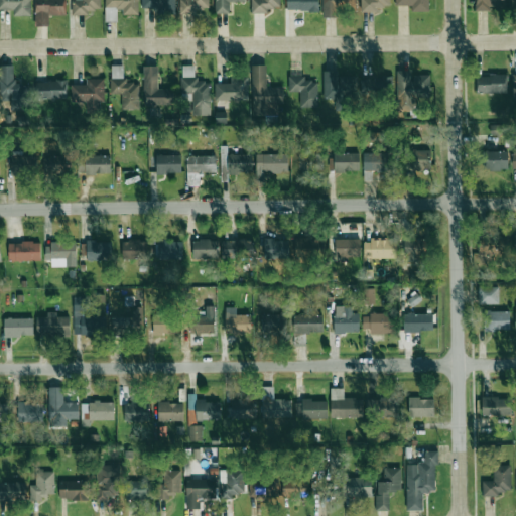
[(30,15),(29,0),(0,0),(0,9),(13,9),(13,15),(30,15)]
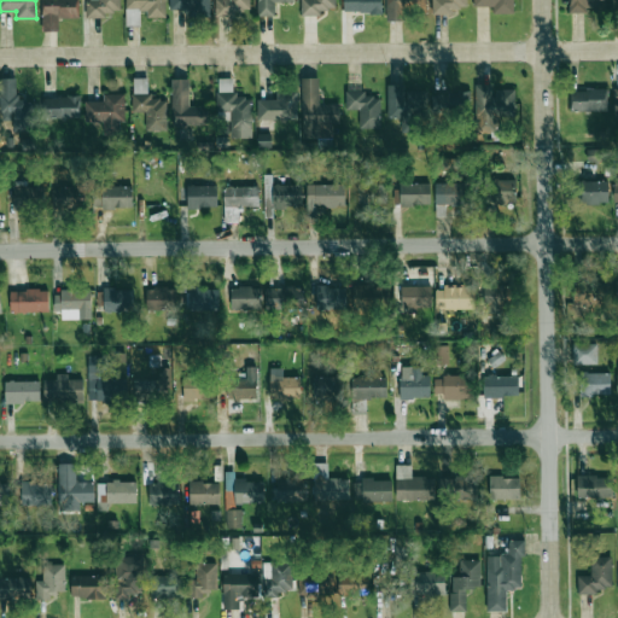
[(57,31),(58,18),(77,19),(77,0),(41,0),(41,30),(57,31)]
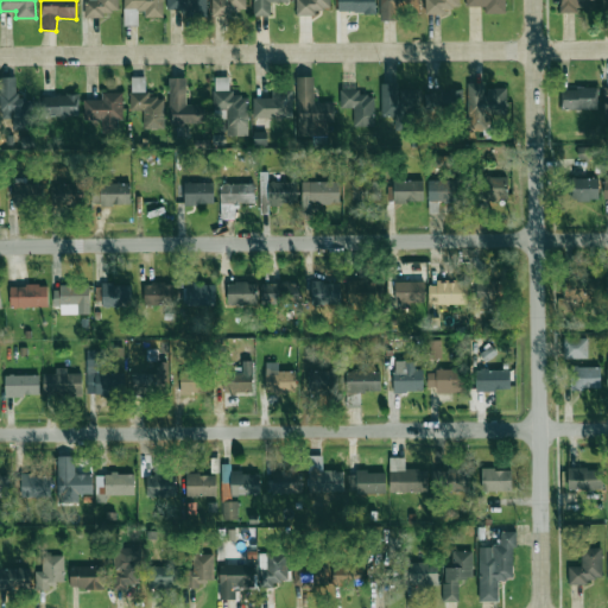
[(116,0),(84,0),(86,16),(118,14),(116,0)]
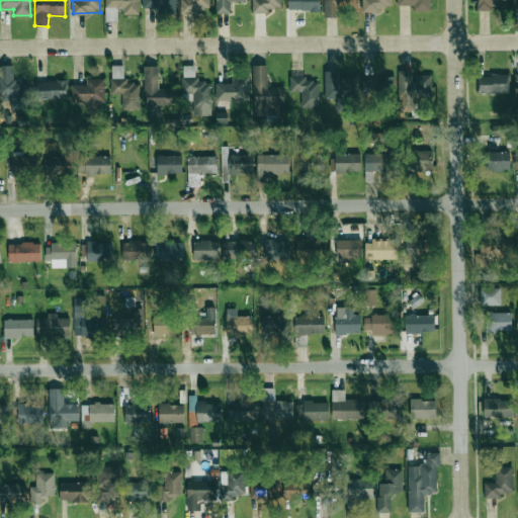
[(139,14),(138,0),(104,0),(105,21),(118,21),(118,14),(139,14)]
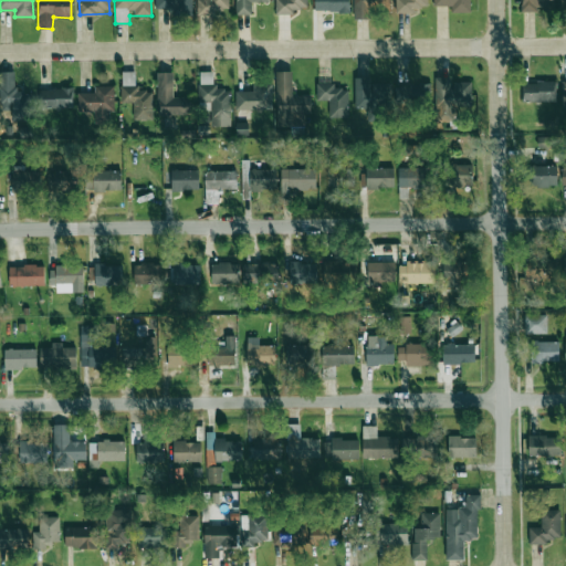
[(191,0),(155,0),(155,12),(191,11),(191,0)]
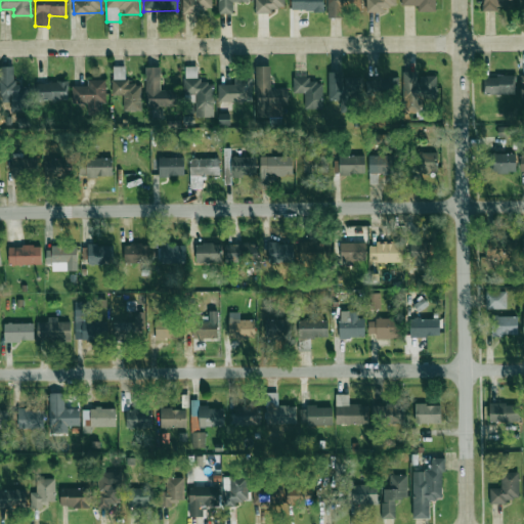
[(232,12),(232,3),(249,2),(249,0),(217,0),(218,13),(232,12)]
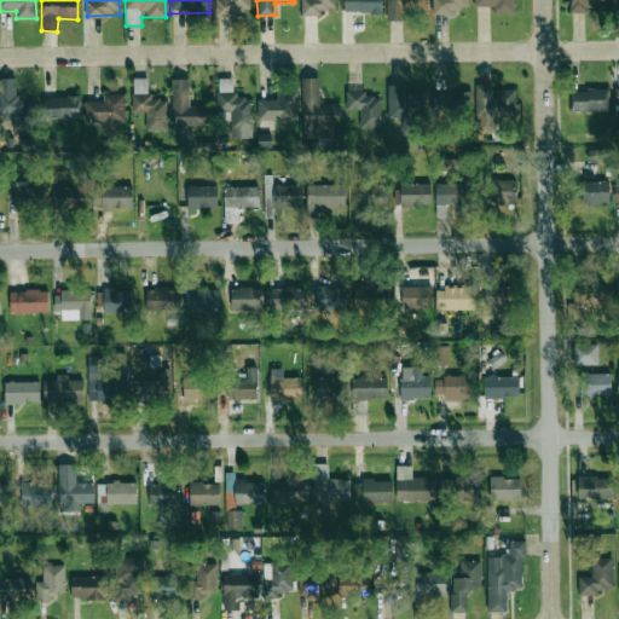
[(300,0),(301,13),(336,12),(335,0),(300,0)]
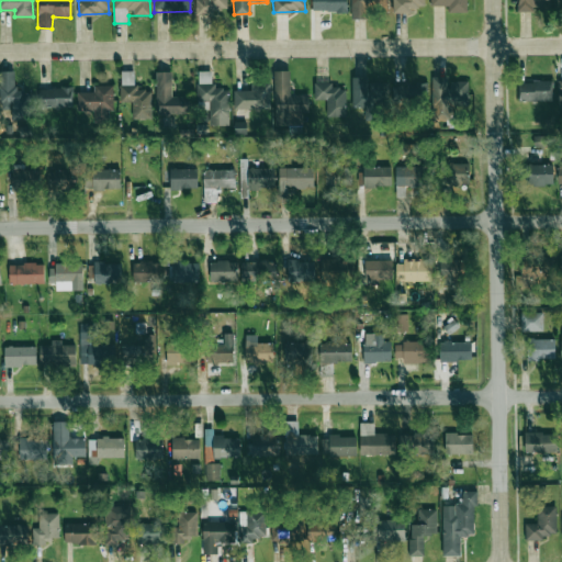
[(346,11),(346,0),(312,0),(312,12),(346,11)]
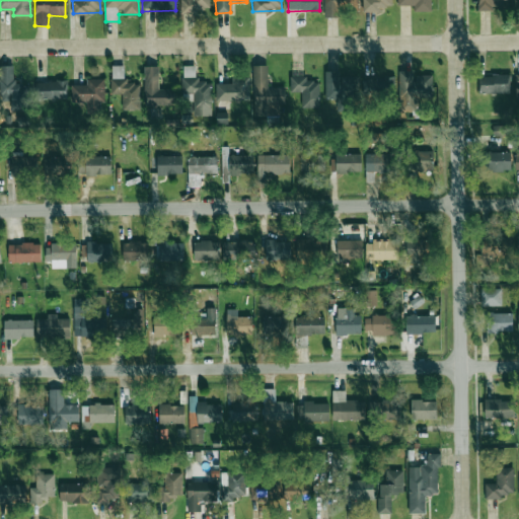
[(323,0),(323,17),(339,17),(339,8),(358,8),(358,0),(323,0)]
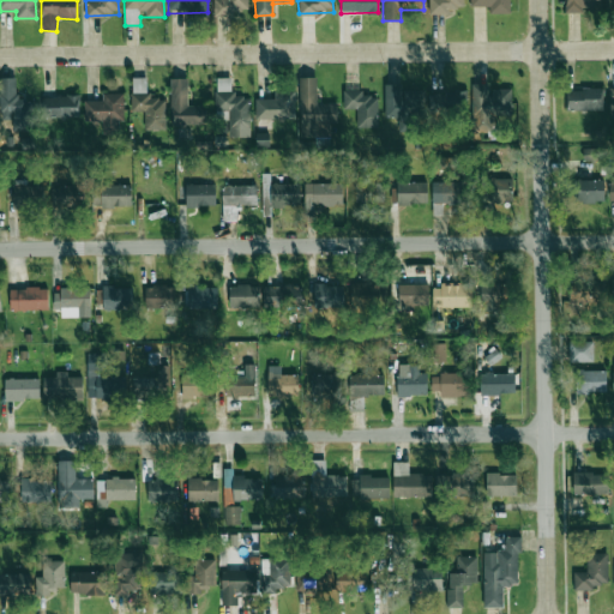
[(428,0),(428,12),(463,11),(462,0),(428,0)]
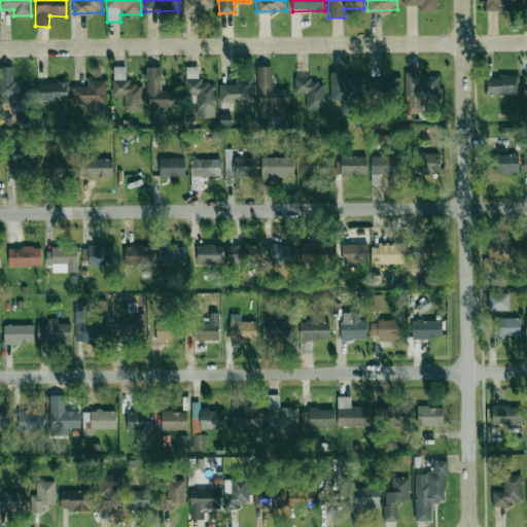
[(420,5),(420,11),(437,11),(437,0),(403,0),(403,5),(420,5)]
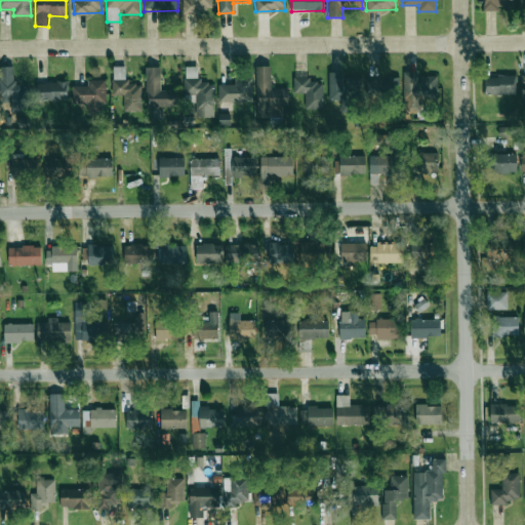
[(483,0),(483,9),(513,9),(513,0),(483,0)]
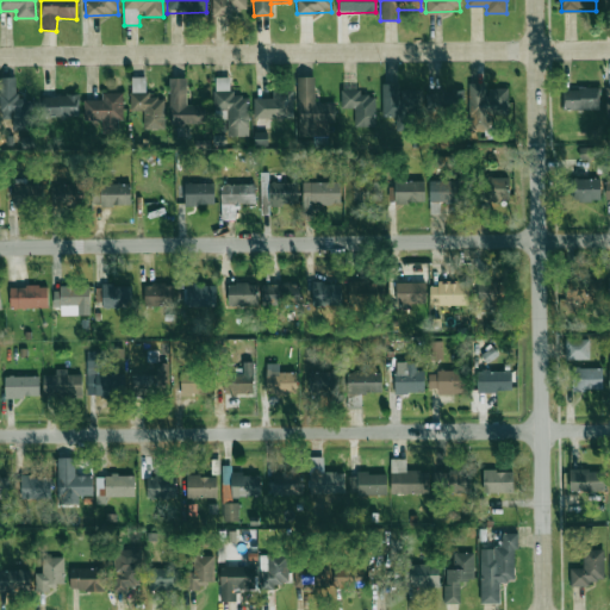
[(131,111),(143,111),(144,129),(165,129),(163,98),(147,98),(145,76),(130,78),(131,111)]
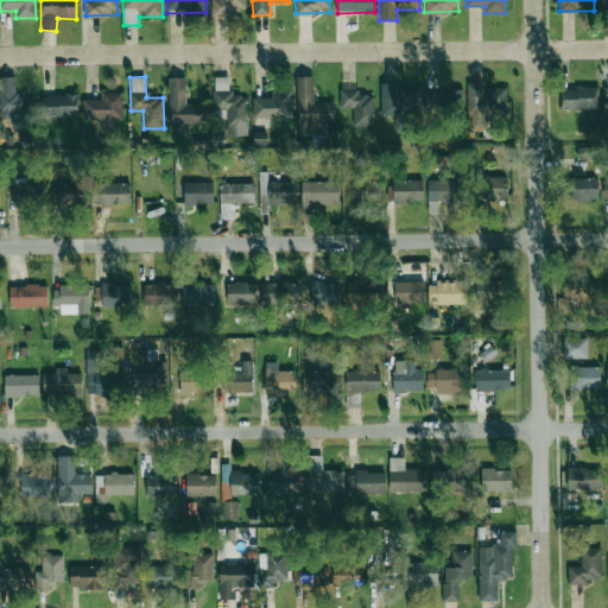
[(327,135),(327,122),(333,122),(333,102),(314,102),(312,76),(296,76),(297,135),(327,135)]
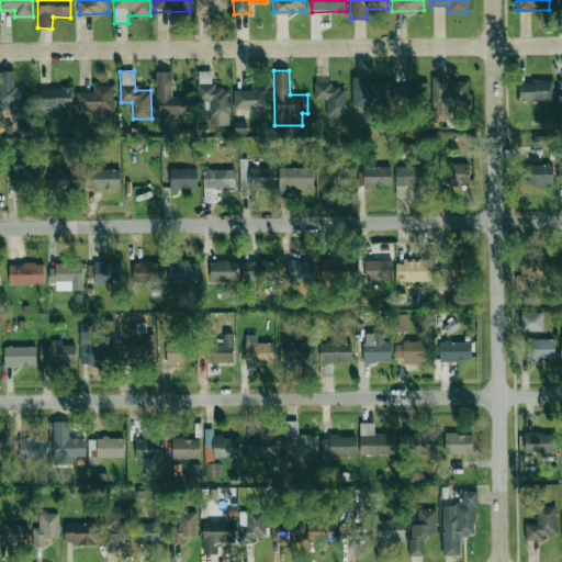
[(155,71),(156,114),(182,114),(181,94),(172,94),(171,71),(155,71)]
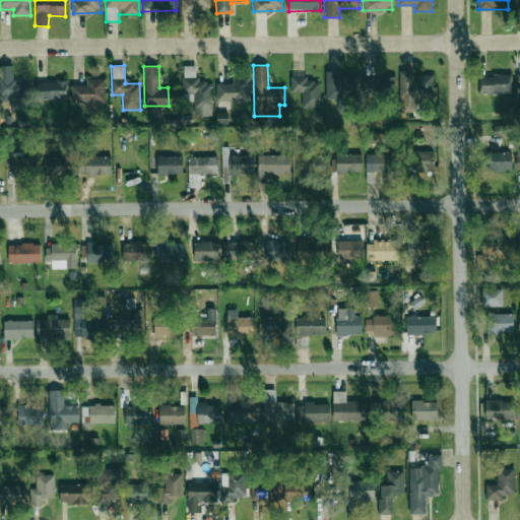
[(211,81),(195,82),(195,66),(183,66),(183,102),(193,102),(193,116),(211,116),(211,81)]
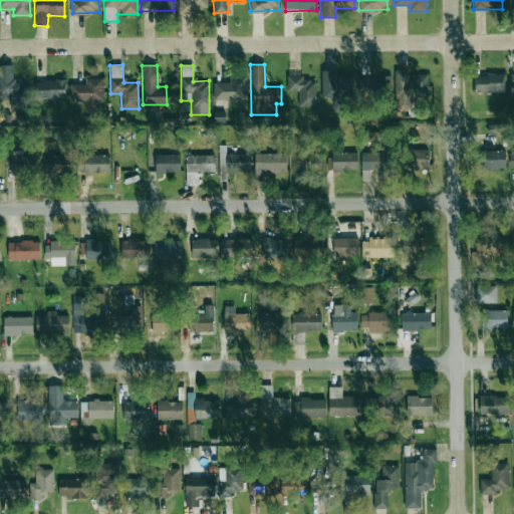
[(321,97),(333,97),(333,108),(341,108),(342,97),(354,97),(354,75),(335,74),(335,70),(321,70),(321,97)]
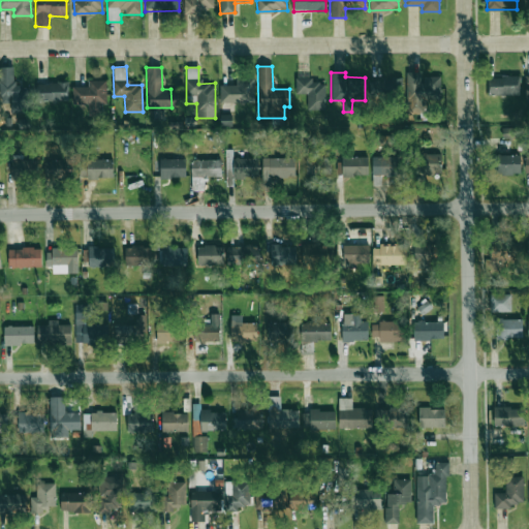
[(406,74),(407,114),(426,113),(425,99),(441,99),(440,73),(406,74)]
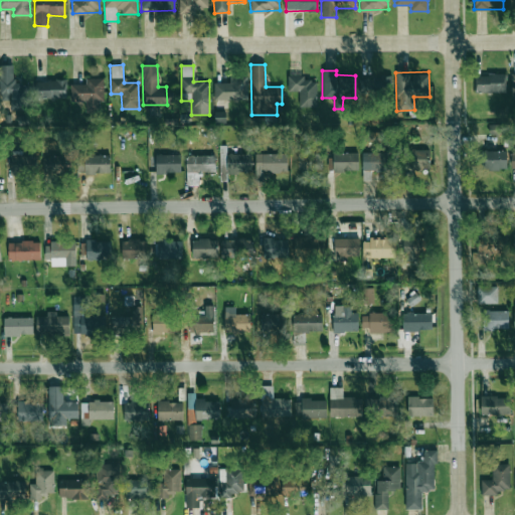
[(505,74),(475,74),(475,93),(505,92),(505,74)]
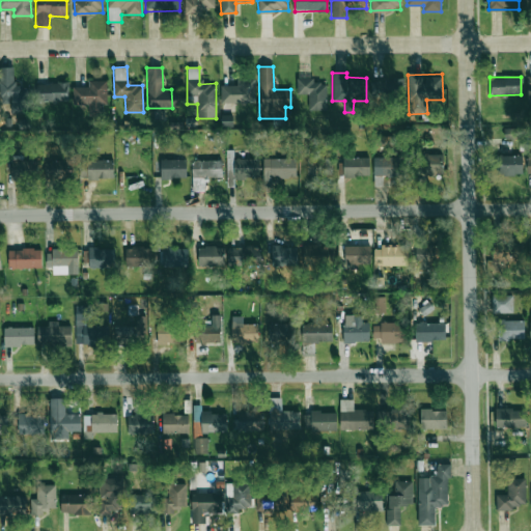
[(220,103),(254,103),(254,78),(236,78),(236,85),(221,85),(220,103)]
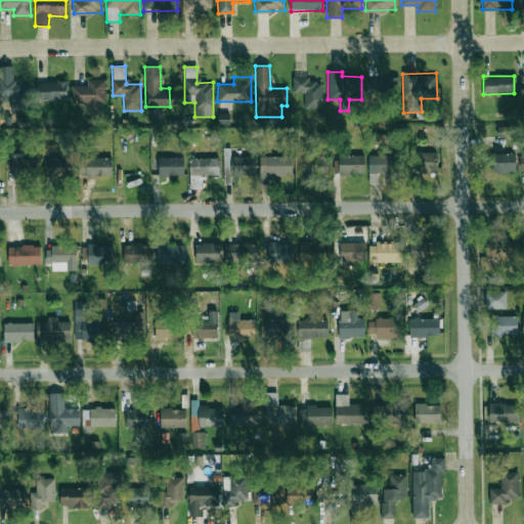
[(293,93),(304,92),(304,108),(322,108),(321,82),(310,82),(309,77),(293,77),(293,93)]
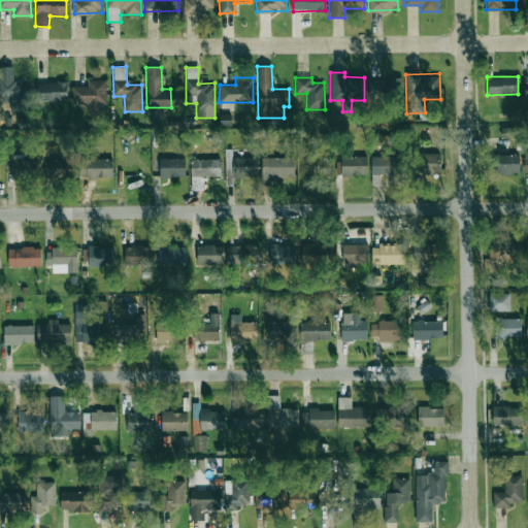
[(368,78),(369,97),(400,97),(400,77),(368,78)]
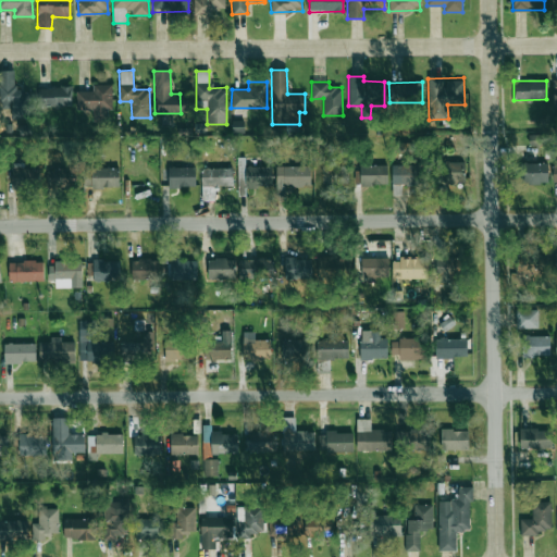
[(75,91),(76,110),(93,109),(93,121),(108,121),(107,110),(112,110),(112,84),(93,85),(93,90),(75,91)]
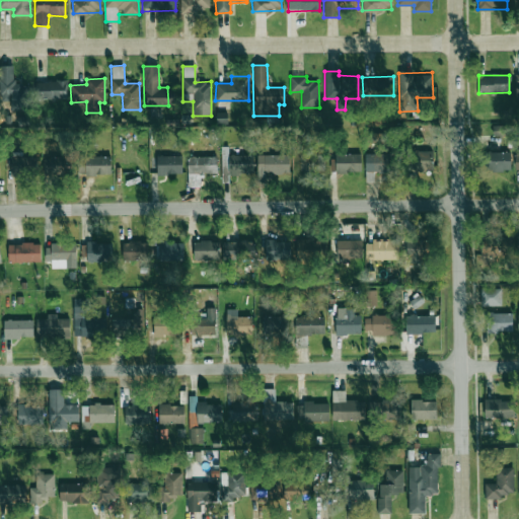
[(34,81),(35,99),(67,98),(67,81),(34,81)]
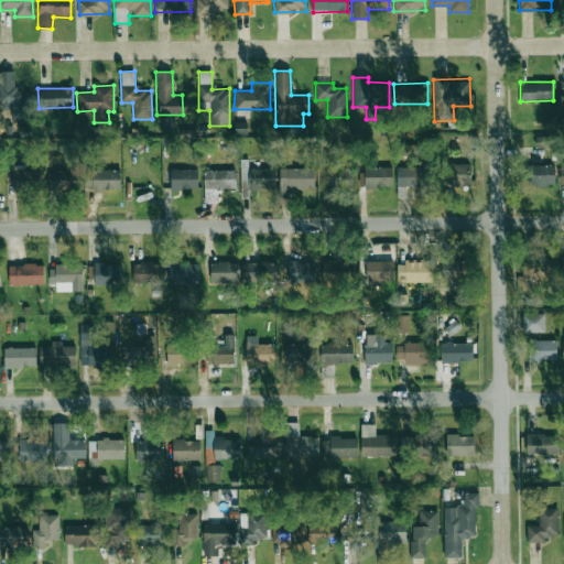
[(535,137),(535,145),(555,144),(555,136),(535,137)]
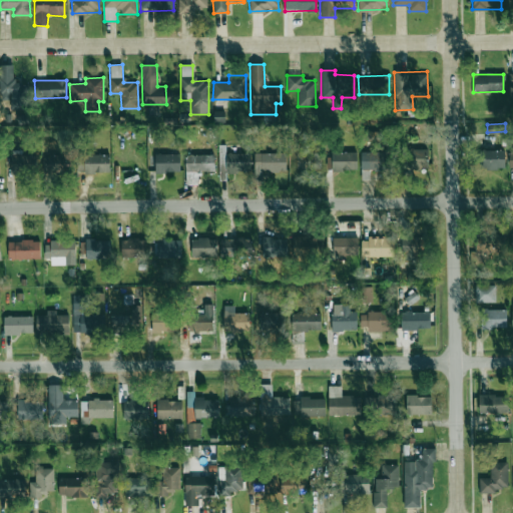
[(427,148),(405,149),(405,168),(427,168),(427,148)]
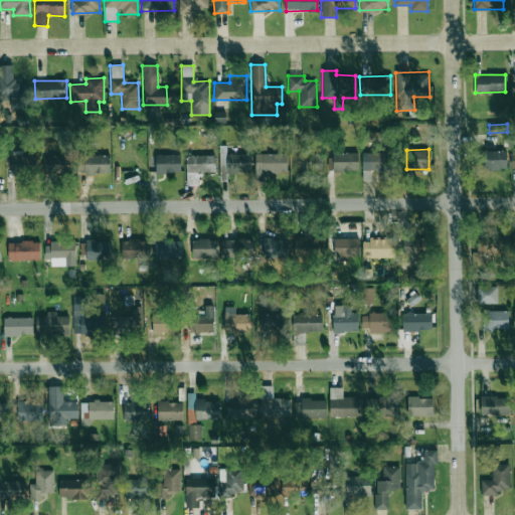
[(10,151),(11,174),(35,173),(34,156),(22,156),(22,150),(10,151)]
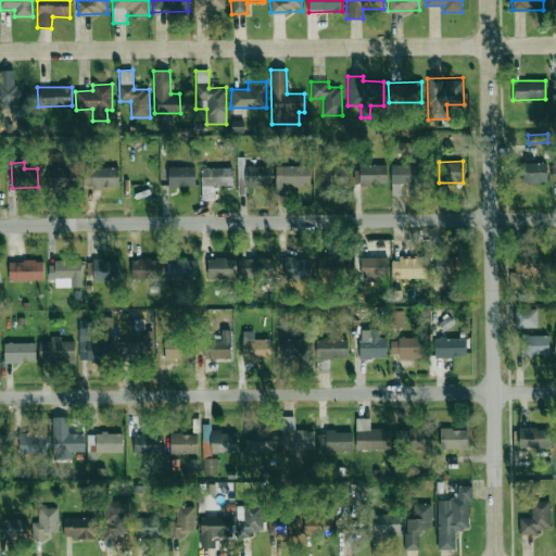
[(546,163),(520,162),(519,182),(546,184),(546,163)]
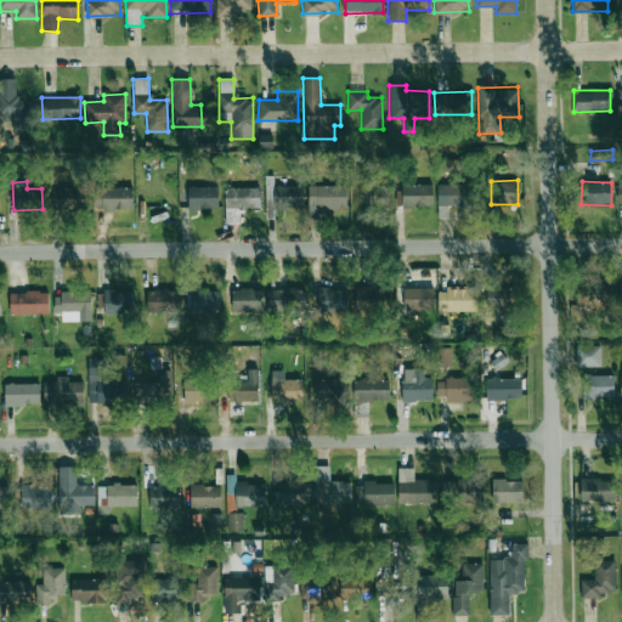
[(433,205),(431,184),(401,185),(402,207),(433,205)]
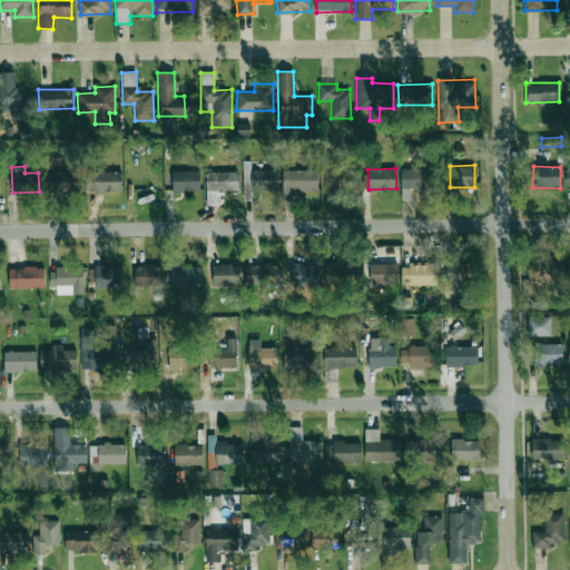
[(401,169),(401,189),(428,188),(428,168),(401,169)]
